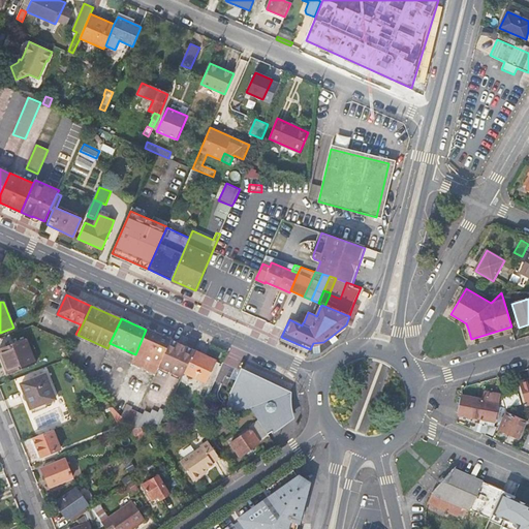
[(131,364),(154,374),(157,368),(169,341),(146,330),(135,354),(131,364)]
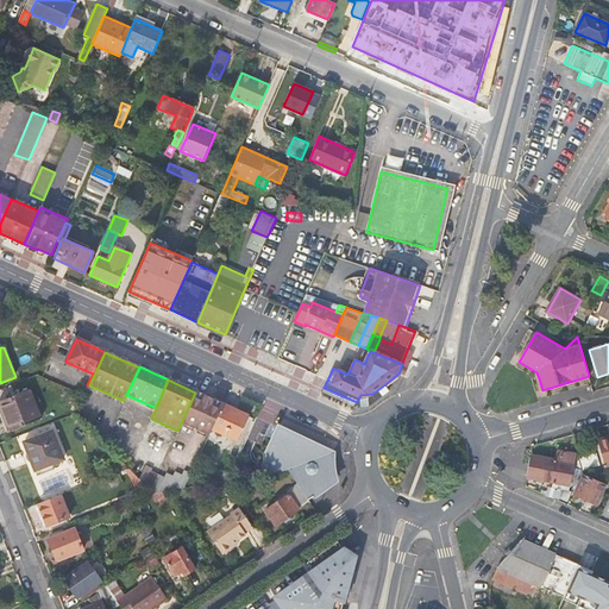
[(87,389),(121,406),(124,401),(89,385),(87,389)]
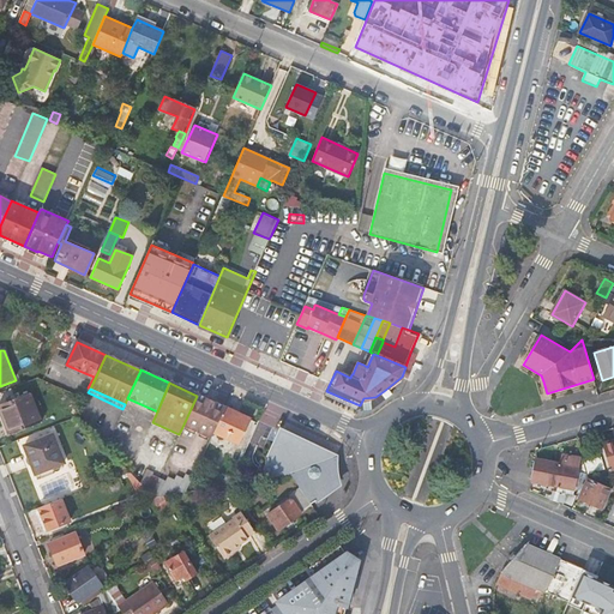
[(363,398),(360,405),(362,408),(378,402),(387,395),(384,391),(375,397),(363,398)]
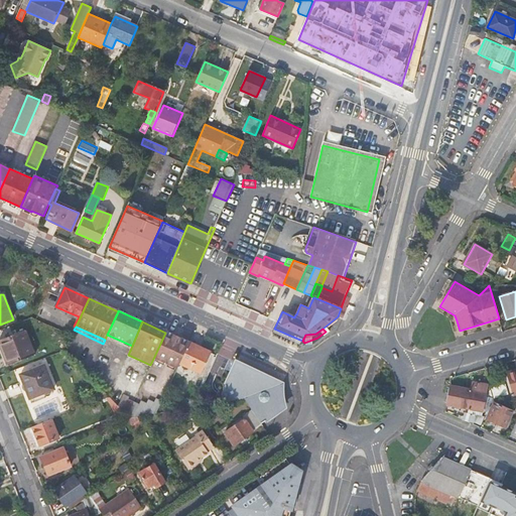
[(0,340),(0,346),(8,366),(35,355),(25,331),(0,340)]
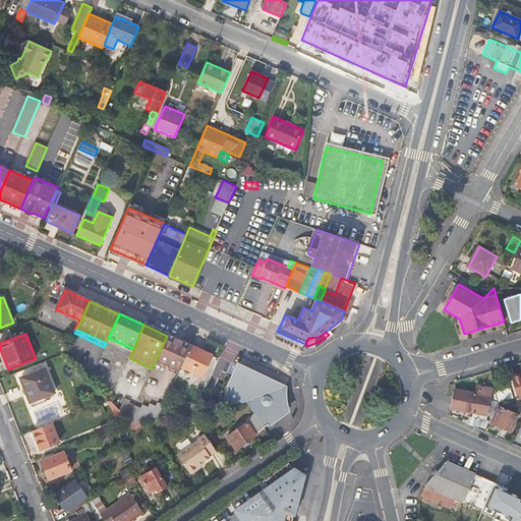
[(175,339),(167,335),(167,336),(155,362),(178,372),(181,367),(190,346),(181,342),(175,340),(175,339)]
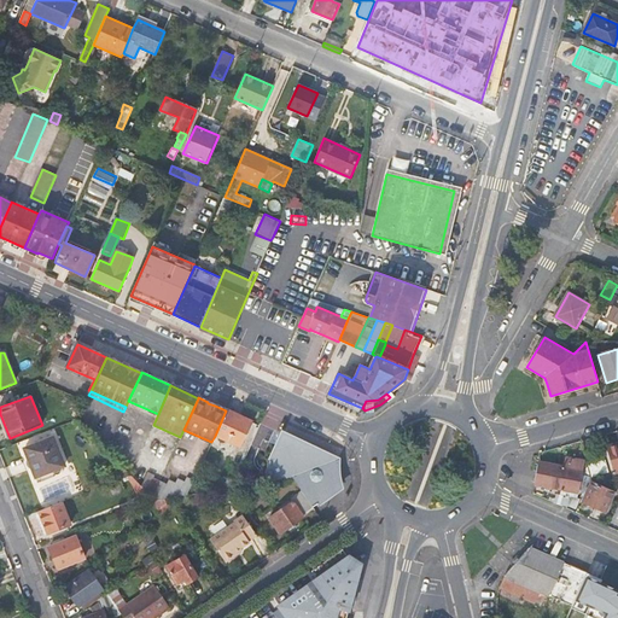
[(252,421),(226,410),(215,436),(240,448),(252,421)]
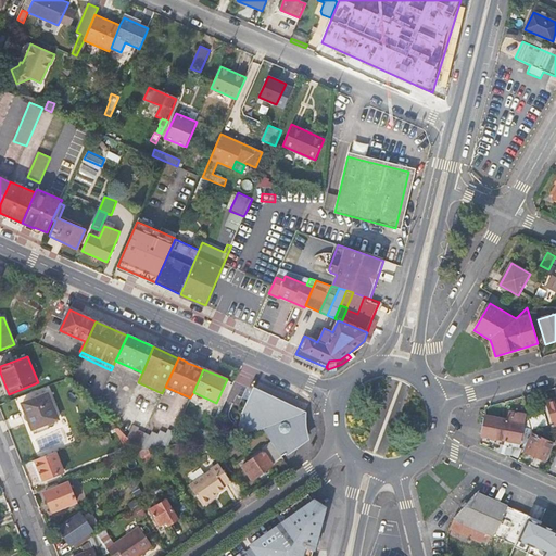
[(241,425),(242,433),(263,430),(270,442),(281,457),(307,439),(306,438),(305,437),(305,436),(304,433),(304,431),(304,430),(303,428),(303,427),(303,426),(303,425),(303,422),(303,421),(303,420),(304,419),(304,417),(304,416),(304,415),(305,414),(254,392),(244,416),(243,416),(241,420),(242,421),(241,425)]
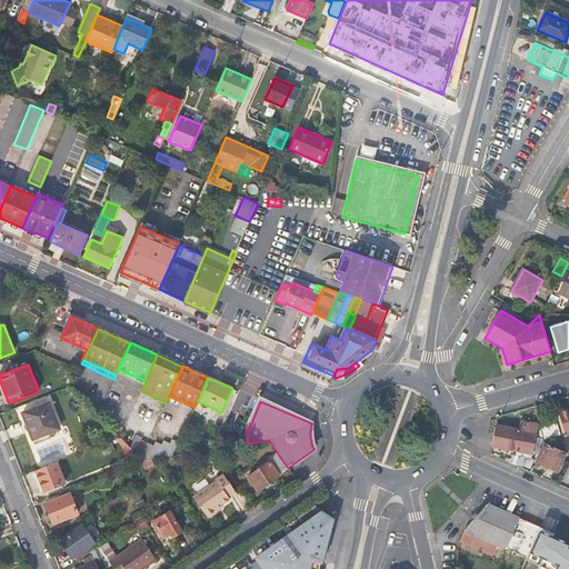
[(52,441),(49,435),(60,430),(49,402),(21,413),(36,448),(52,441)]
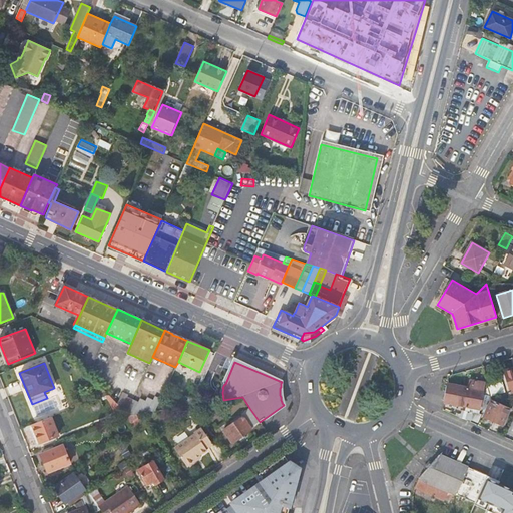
[(468,387),(448,384),(445,402),(480,409),(484,382),(470,379),(468,387)]
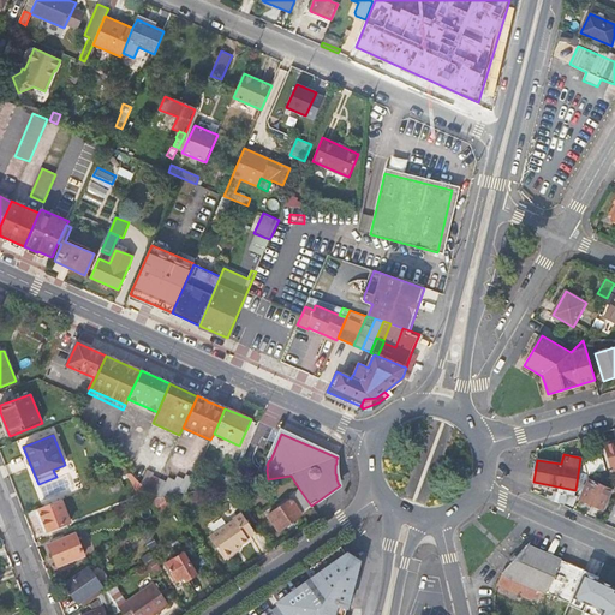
[(129,473),(120,465),(103,471),(108,482),(129,473)]
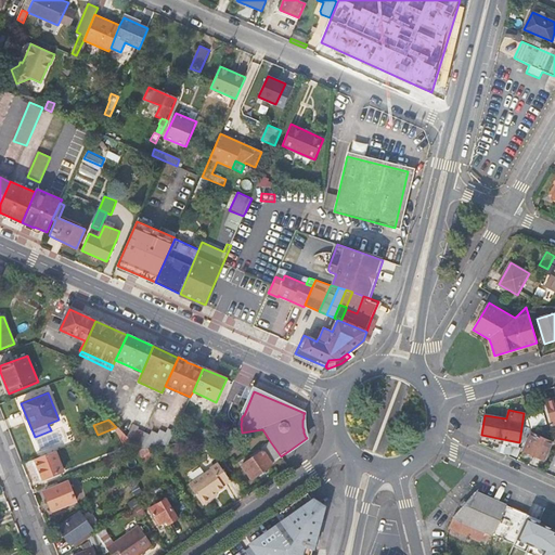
[(143,434),(138,430),(139,428),(132,426),(127,438),(126,438),(137,449),(143,434)]
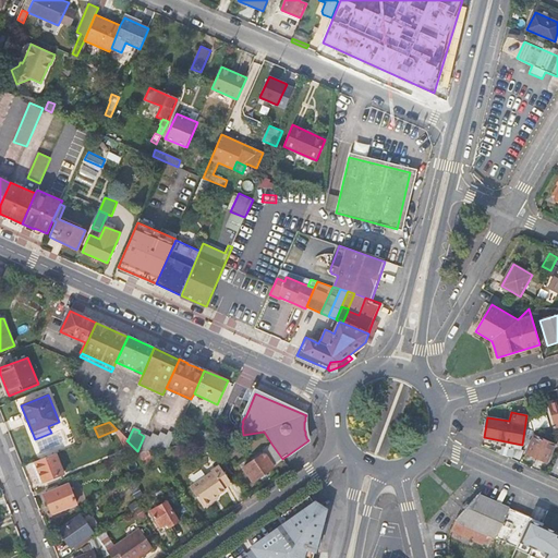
[(116,431),(108,434),(111,443),(119,439),(116,431)]
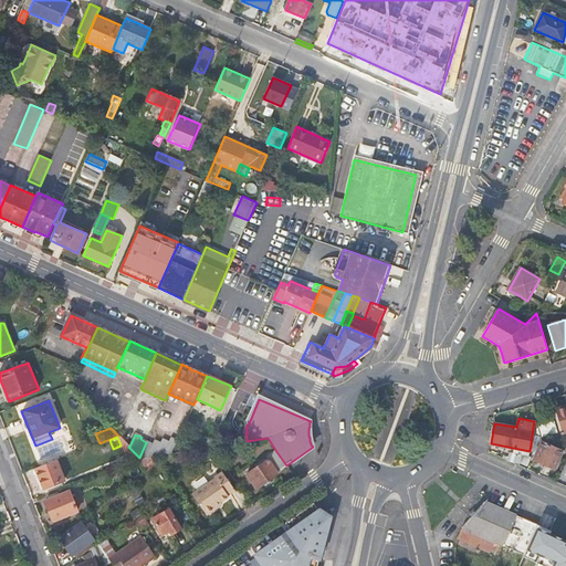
[(139,458),(142,460),(150,458),(171,454),(177,442),(171,440),(169,443),(163,440),(160,444),(154,442),(153,446),(146,442),(139,458)]
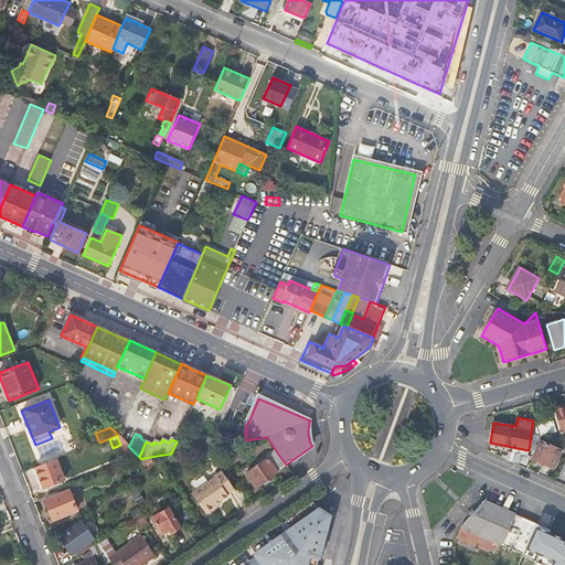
[(542,440),(533,458),(554,468),(563,450),(542,440)]
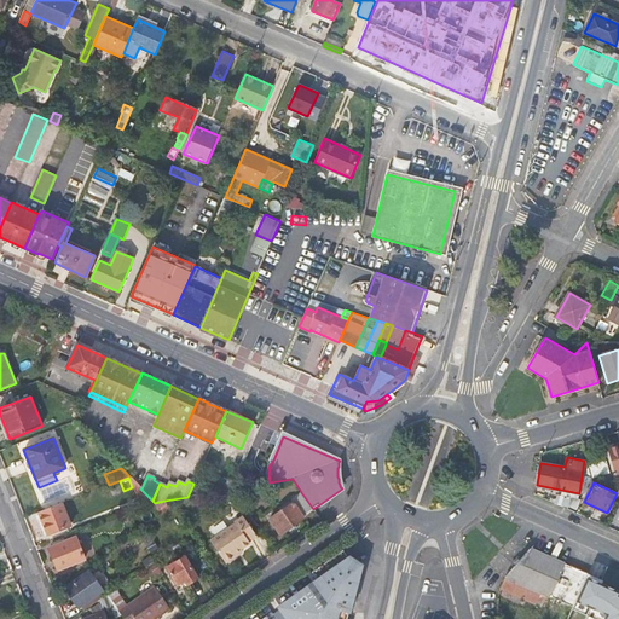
[(137,491),(143,504),(152,501),(140,489),(137,491)]
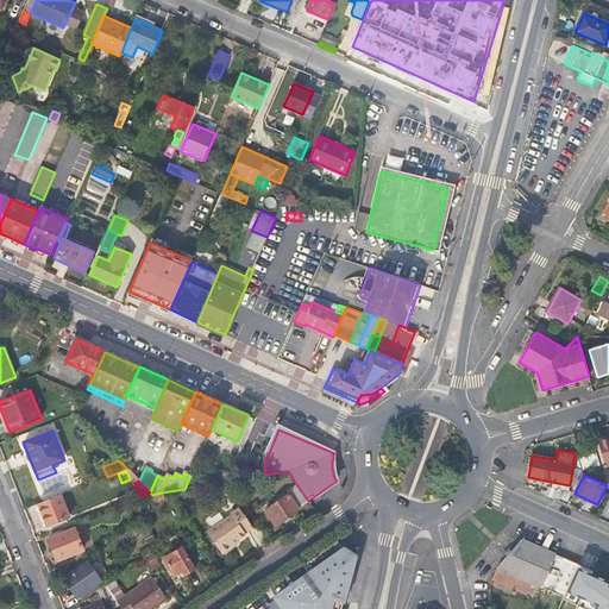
[(228,482),(220,483),(230,496),(237,493),(228,482)]
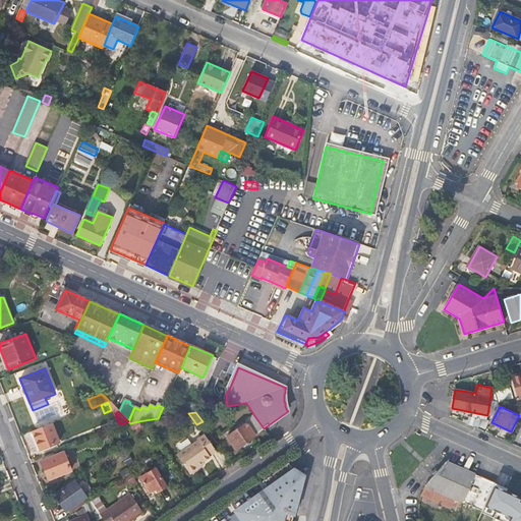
[(254,437),(265,430),(264,428),(253,414),(244,420),(246,423),(226,437),(236,451),(255,439),(254,437)]
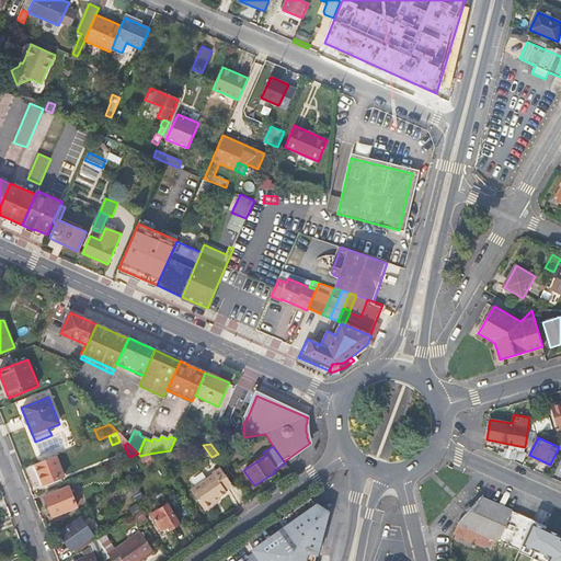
[(155,461),(149,454),(140,456),(137,456),(145,466),(155,461)]
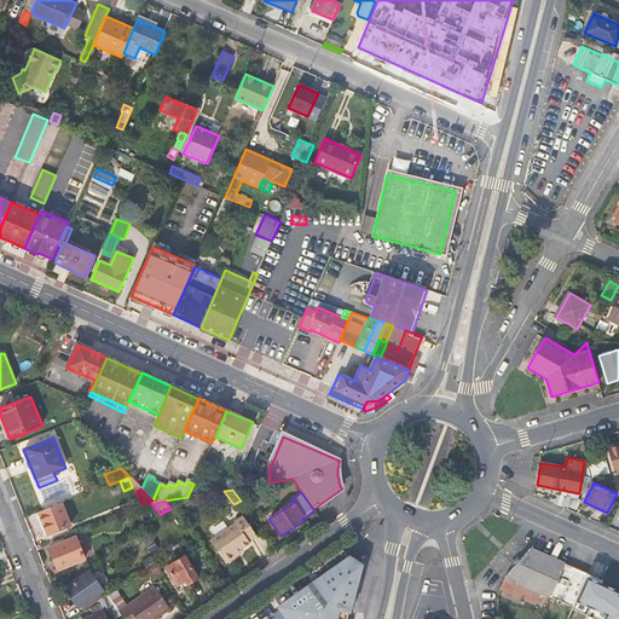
[(71,526),(63,503),(39,512),(48,534),(71,526)]
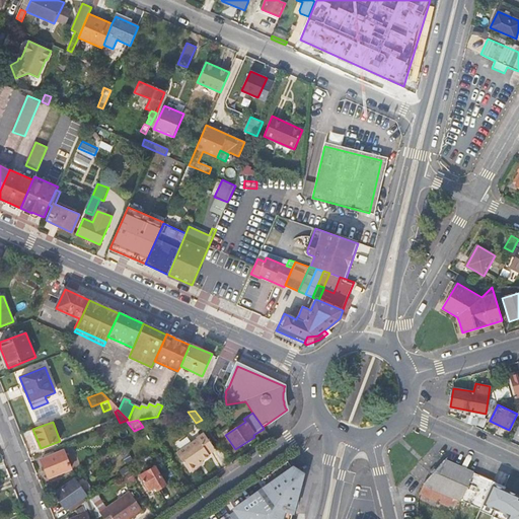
[(215,451),(204,434),(197,439),(198,440),(176,455),(190,473),(197,468),(198,465),(202,462),(210,457),(209,455),(215,451)]
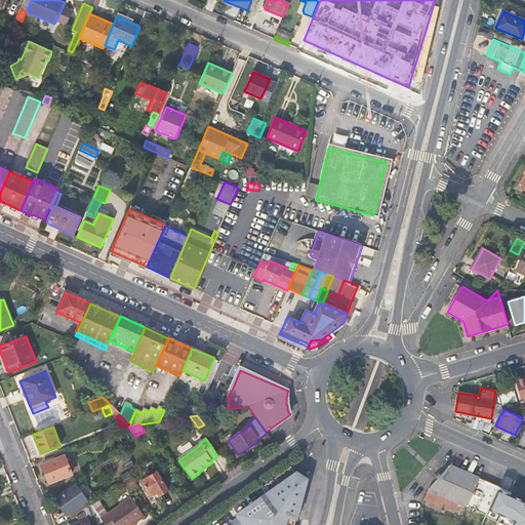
[(73,474),(65,456),(41,466),(49,483),(73,474)]
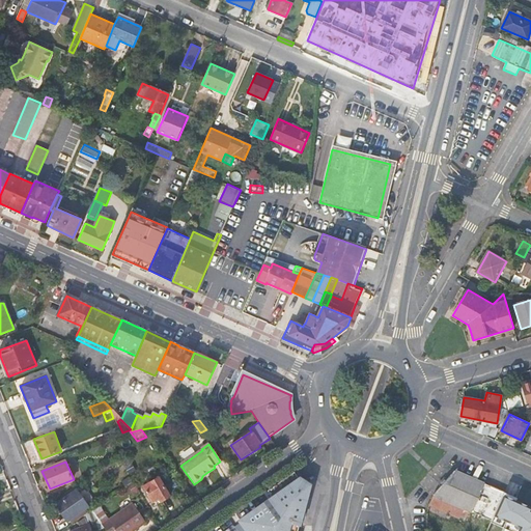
[(472,510),(492,520),(505,491),(456,469),(443,484),(434,494),(434,495),(430,503),(460,516),(462,515),(469,519),(472,510)]
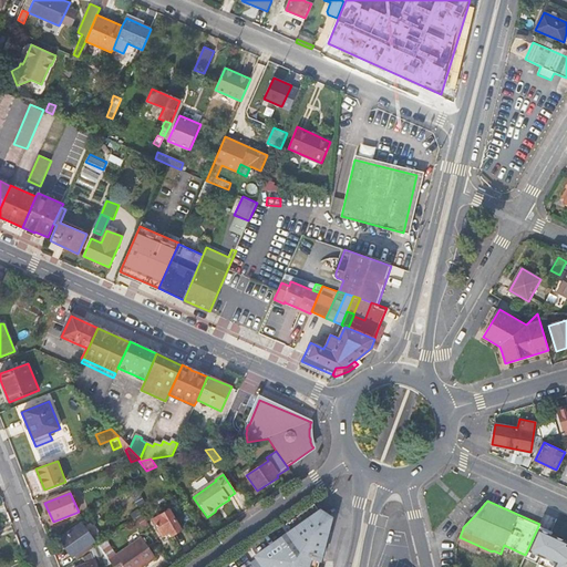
[(320,512),(315,504),(287,524),(292,532),(258,556),(266,566),(317,566),(319,559),(325,539),(330,519),(326,516),(320,512)]
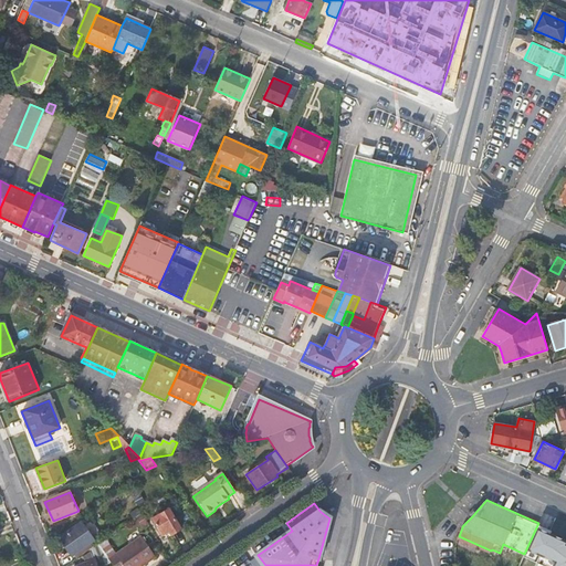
[(137,507),(129,513),(133,519),(142,513),(137,507)]
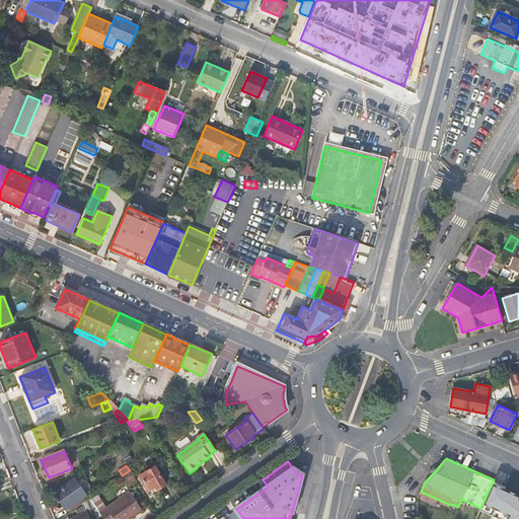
[(155,488),(157,492),(166,486),(155,466),(139,476),(148,492),(155,488)]
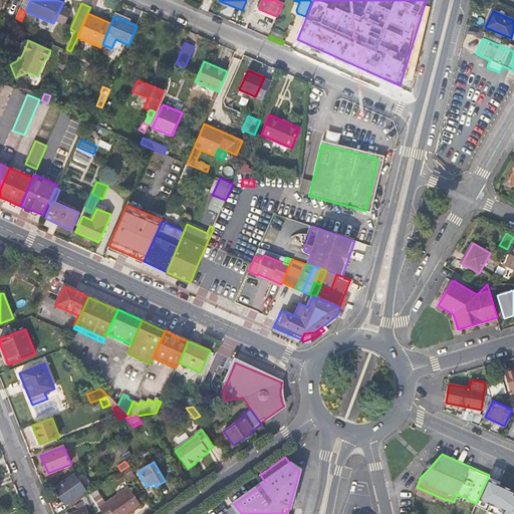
[(85,490),(73,474),(54,488),(65,504),(85,490)]
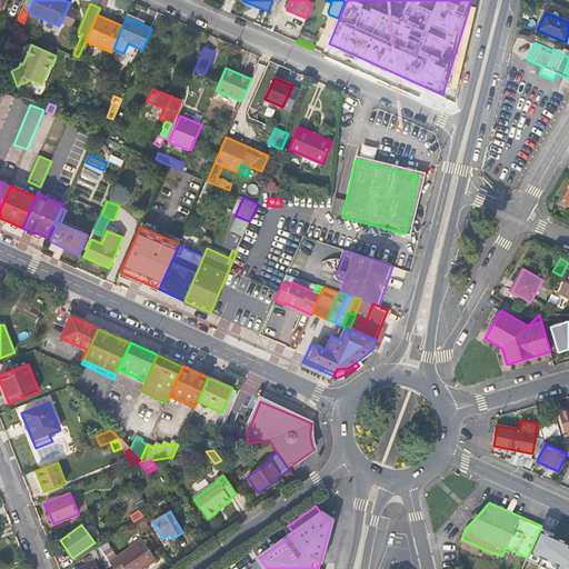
[(555,532),(541,526),(527,557),(527,558),(549,568),(568,568),(568,541),(553,535),(555,532)]
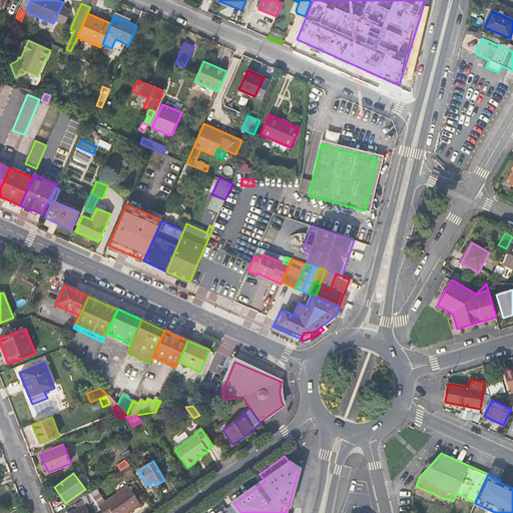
[(106,503),(99,508),(100,510),(102,512),(130,512),(141,506),(128,488),(106,503)]
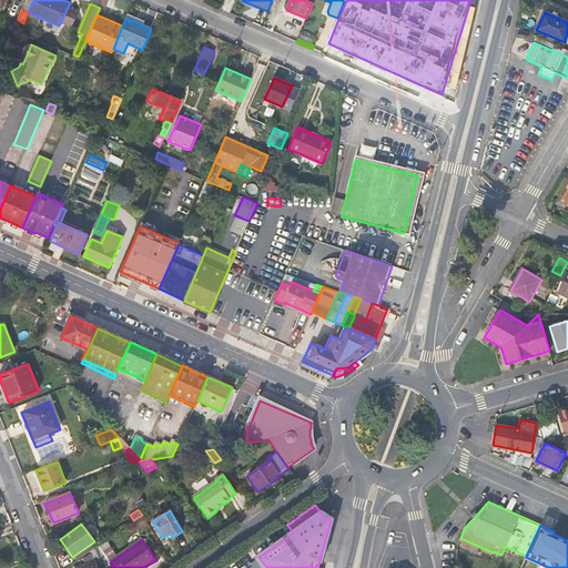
[(101,567),(111,565),(110,563),(102,550),(99,545),(90,551),(93,563),(80,567),(101,567)]
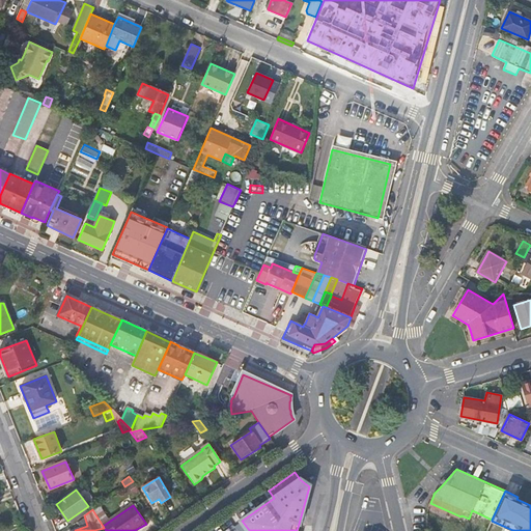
[(103,510),(95,514),(103,526),(110,521),(103,510)]
